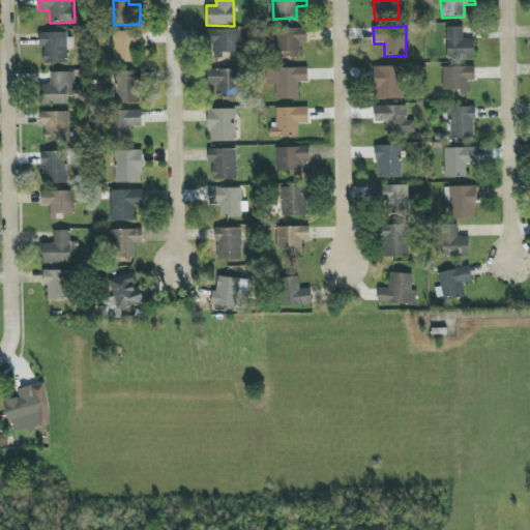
[(307,42),(307,28),(275,29),(275,58),(299,57),(299,43),(307,42)]
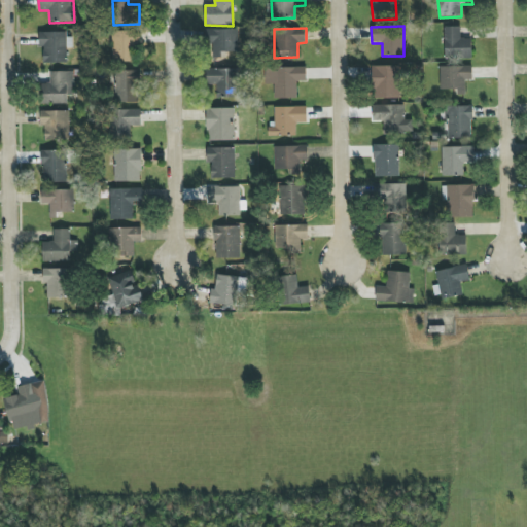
[(445,59),(472,59),(472,39),(461,40),(461,28),(445,28),(445,59)]
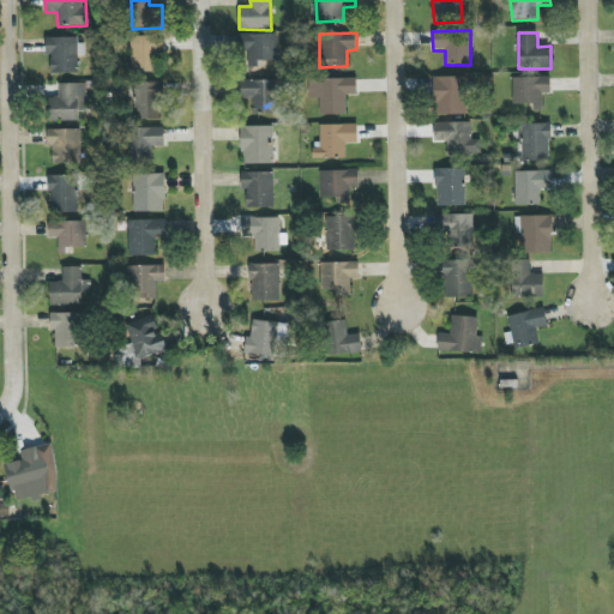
[(277,34),(239,35),(239,52),(248,50),(248,67),(264,67),(264,61),(277,61),(277,34)]
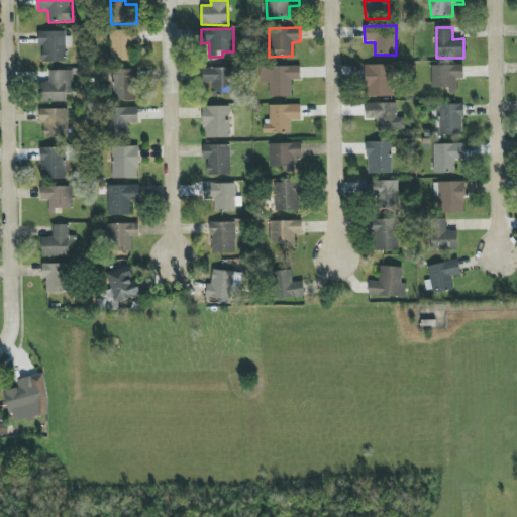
[(110,62),(136,61),(135,30),(110,31),(110,62)]
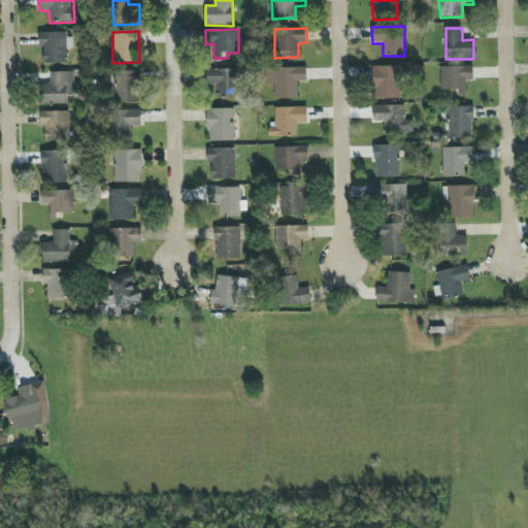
[(70,33),(39,32),(39,46),(43,47),(43,63),(67,63),(67,46),(69,46),(70,33)]
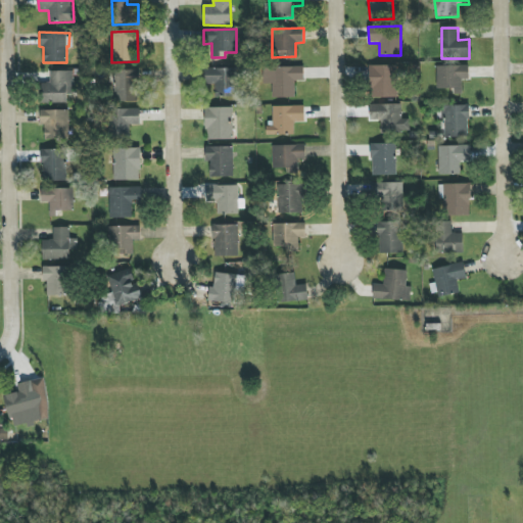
[(396,65),(370,66),(370,98),(397,98),(396,65)]
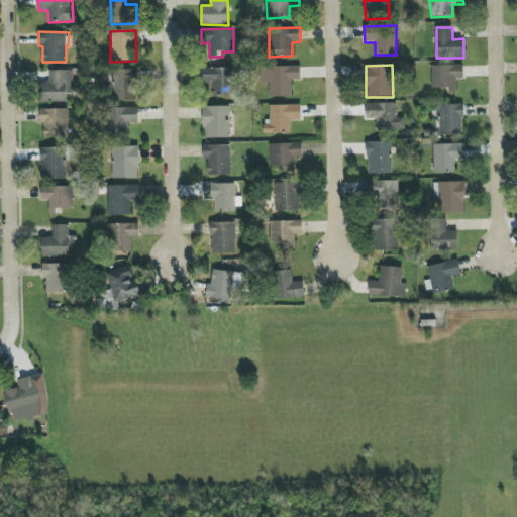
[(431,66),(432,88),(448,88),(448,93),(457,93),(457,80),(464,80),(463,65),(431,66)]
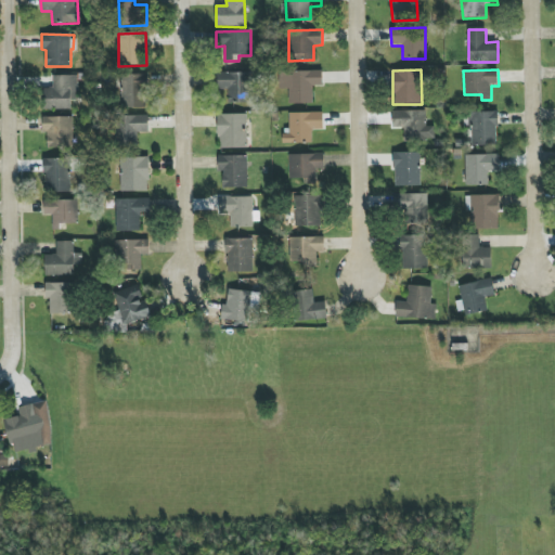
[(323,87),(323,72),(280,73),(280,89),(288,89),(289,105),(313,104),(313,87),(323,87)]
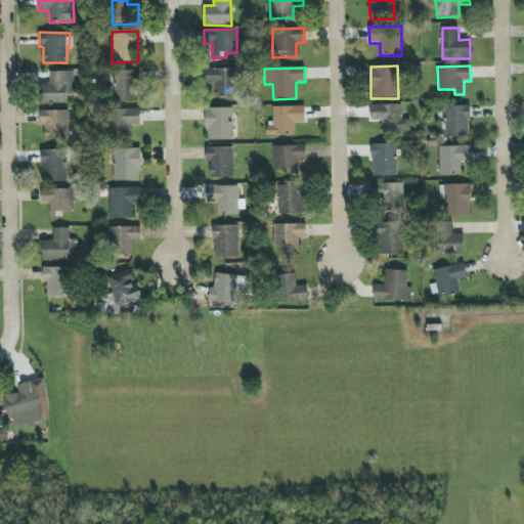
[(206,85),(216,84),(216,97),(236,97),(236,69),(206,69),(206,85)]
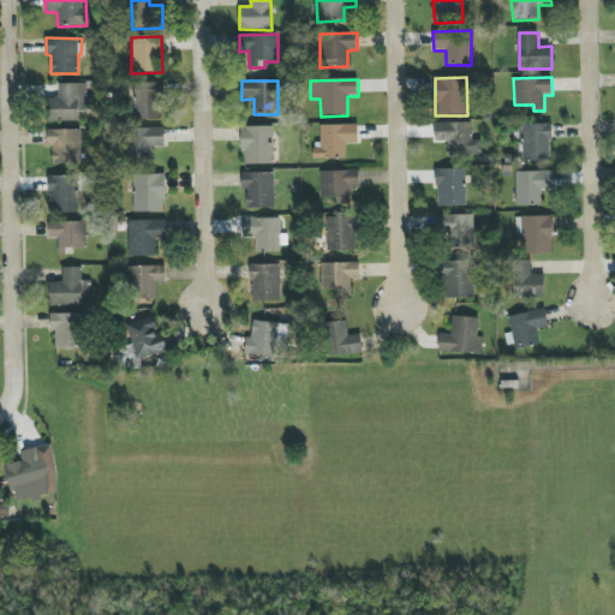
[(135,83),(135,119),(162,120),(162,83),(135,83)]
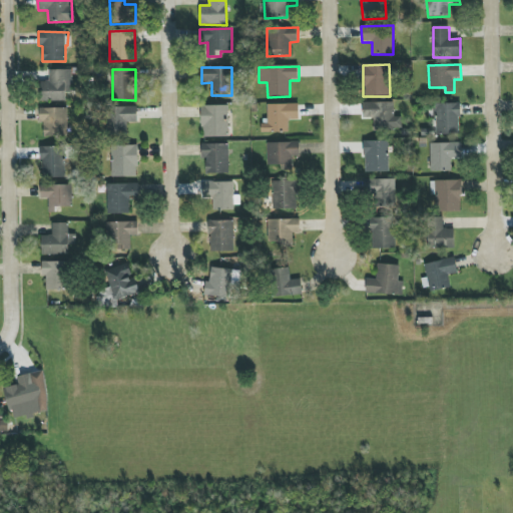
[(40,102),(70,101),(70,70),(49,70),(49,81),(40,81),(40,102)]
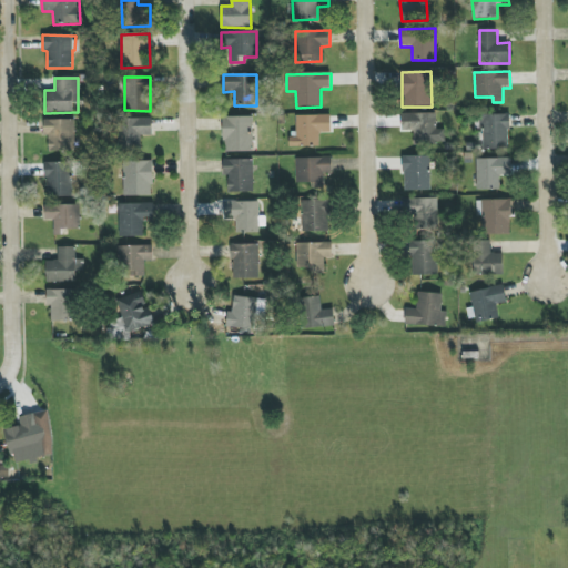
[(436,113),(402,114),(402,131),(414,131),(414,142),(445,142),(445,130),(437,130),(436,113)]
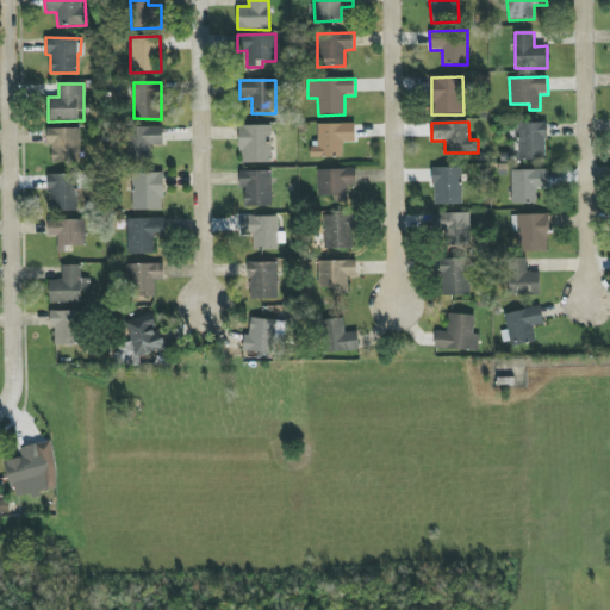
[(520,161),(548,160),(546,123),(517,124),(520,161)]
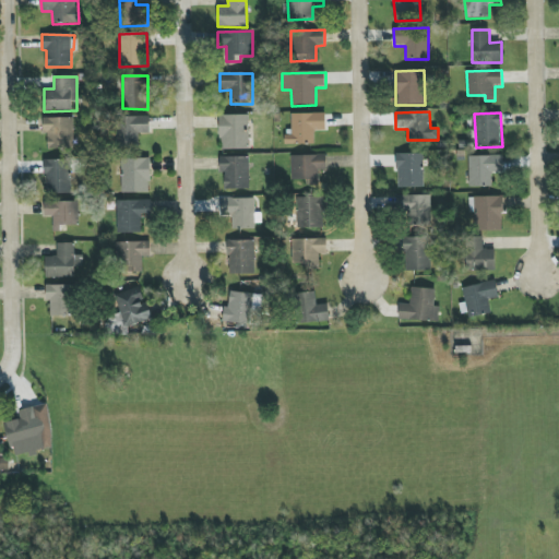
[(292,114),(292,130),(285,130),(285,145),(314,144),(314,131),(326,131),(325,114),(292,114)]
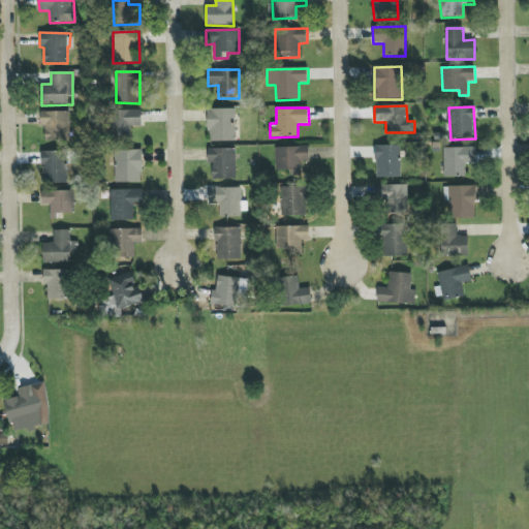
[(208,110),(208,142),(236,142),(236,110),(208,110)]
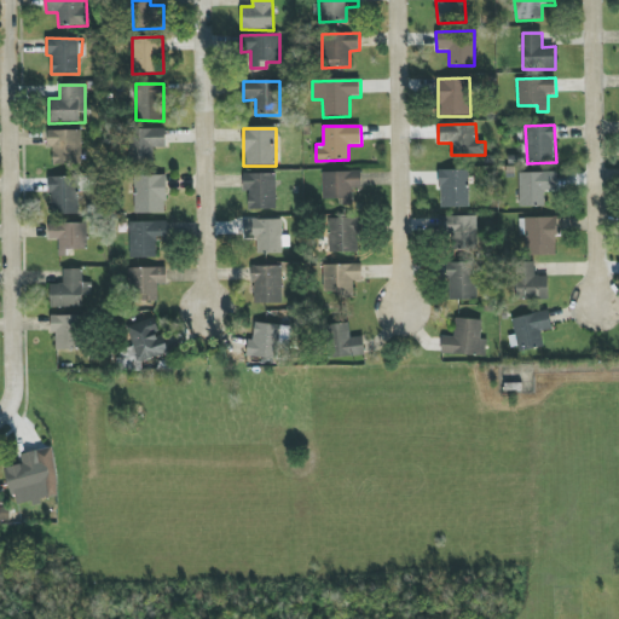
[(166,148),(166,129),(128,129),(129,163),(154,163),(154,149),(166,148)]
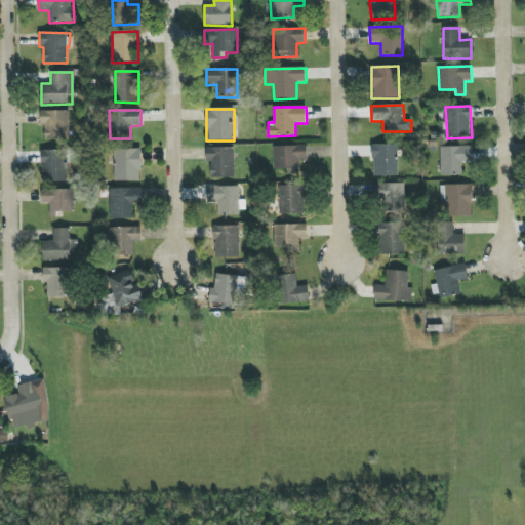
[(70,111),(40,111),(40,126),(44,126),(45,140),(71,140),(70,111)]
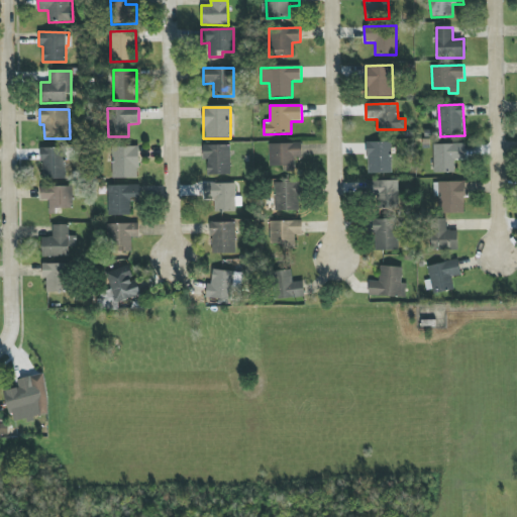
[(392,142),(368,142),(367,174),(392,174),(392,142)]
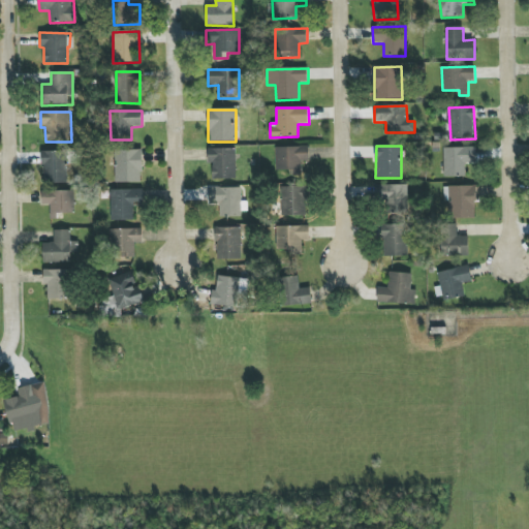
[(276,170),(290,169),(290,176),(302,176),(302,161),(309,161),(309,147),(276,147),(276,170)]
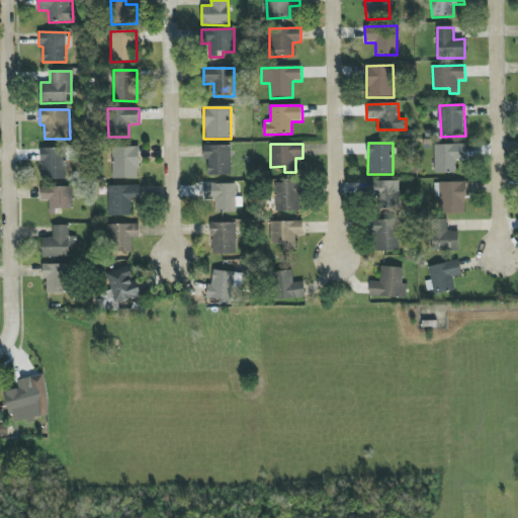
[(434,146),(435,173),(455,173),(455,160),(466,160),(465,145),(434,146)]
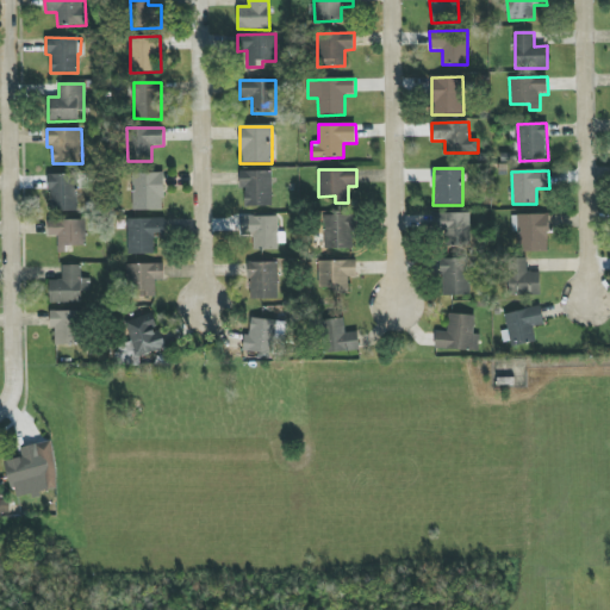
[(273,172),(240,172),(240,188),(246,188),(246,207),(272,207),(273,172)]
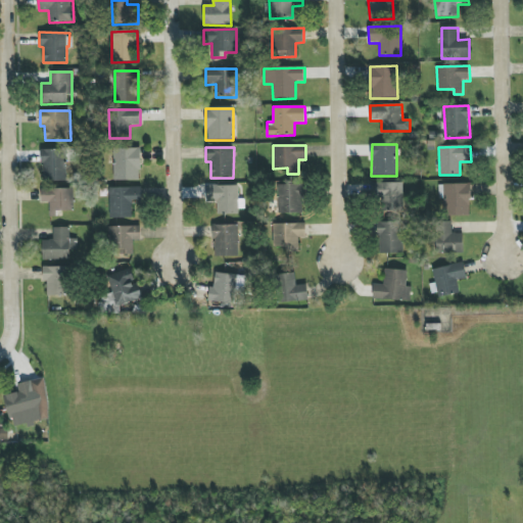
[(114,181),(141,181),(140,148),(113,149),(114,181)]
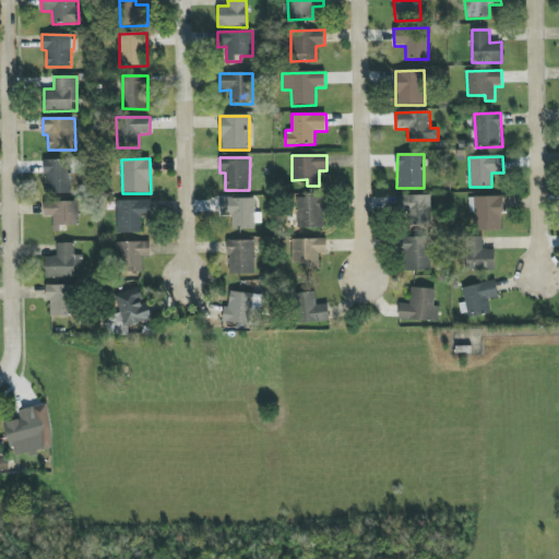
[(46,161),(45,193),(73,194),(73,161),(46,161)]
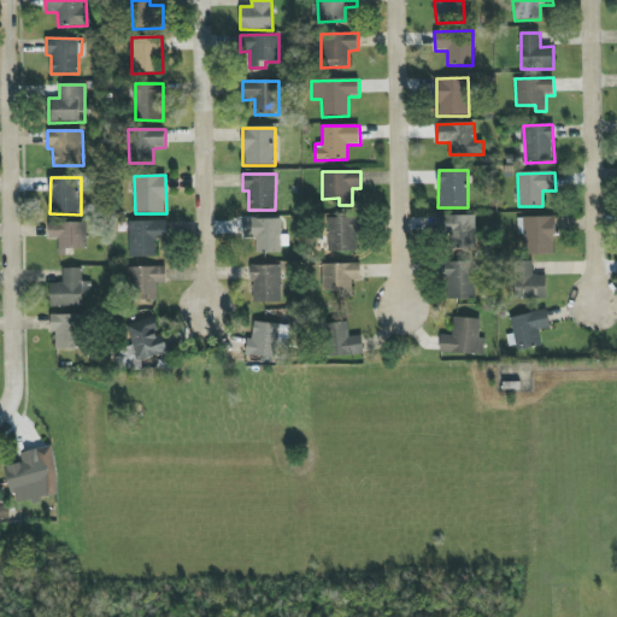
[(475,216),(439,217),(440,248),(476,247),(475,216)]
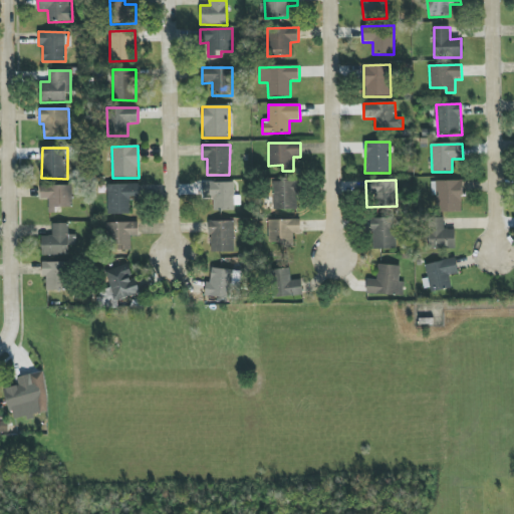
[(432,196),(436,195),(437,213),(463,212),(462,181),(431,182),(432,196)]
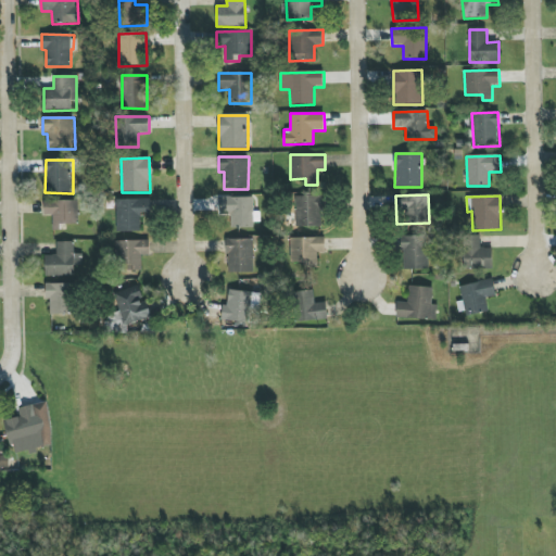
[(253,197),(219,198),(219,213),(230,213),(231,227),(260,226),(260,212),(254,212),(253,197)]
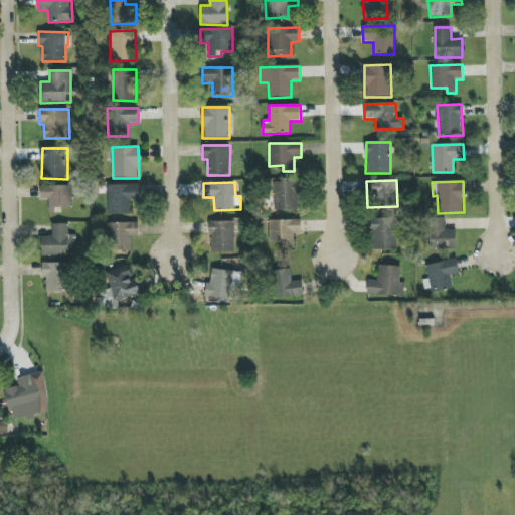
[(274,182),(274,210),(299,210),(299,182),(274,182)]
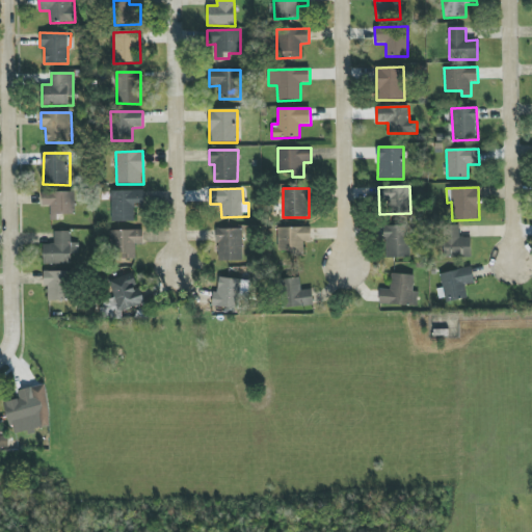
[(111,191),(111,221),(134,222),(134,207),(142,207),(143,191),(111,191)]
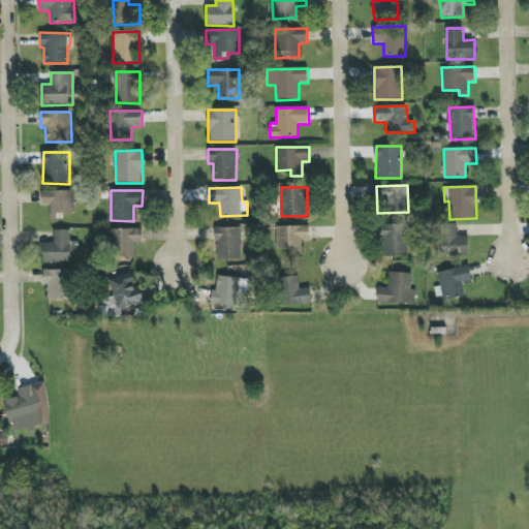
[(74,191),(42,191),(42,205),(51,205),(50,219),(57,219),(57,213),(74,213),(74,191)]
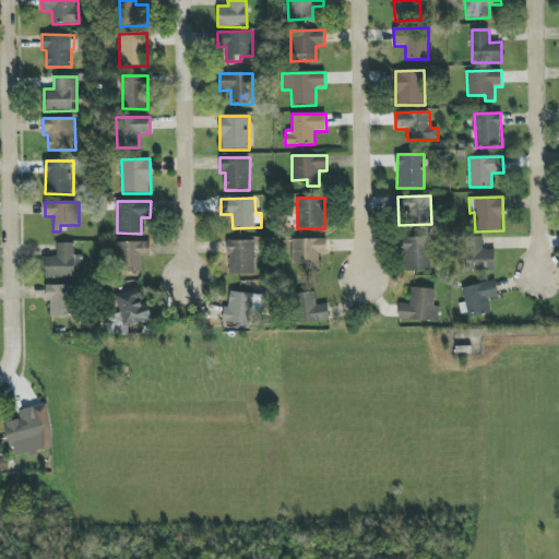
[(483,237),(465,237),(465,271),(496,270),(495,250),(483,250),(483,237)]
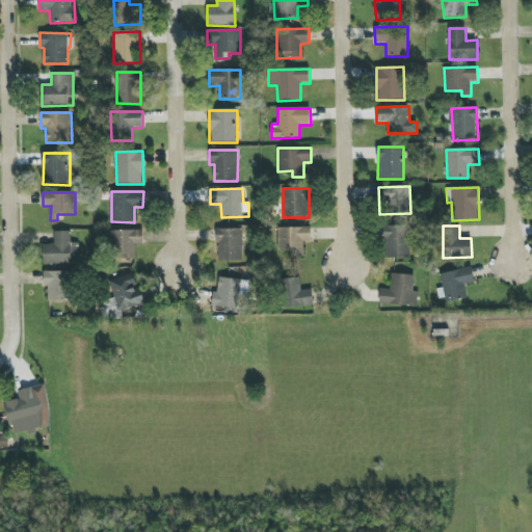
[(409,227),(384,227),(384,258),(408,259),(409,227)]
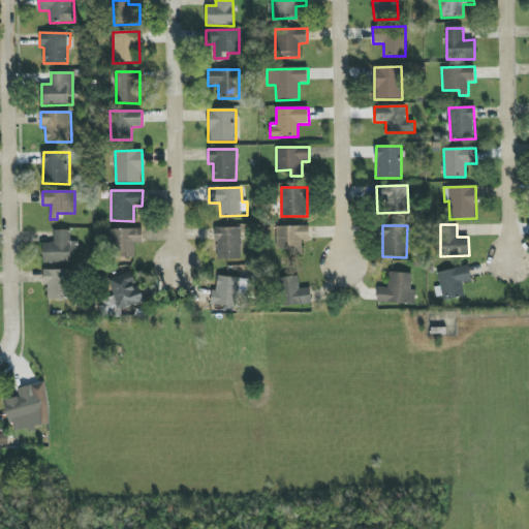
[(293,249),(293,255),(303,255),(302,241),(310,241),(309,226),(276,226),(277,250),(293,249)]
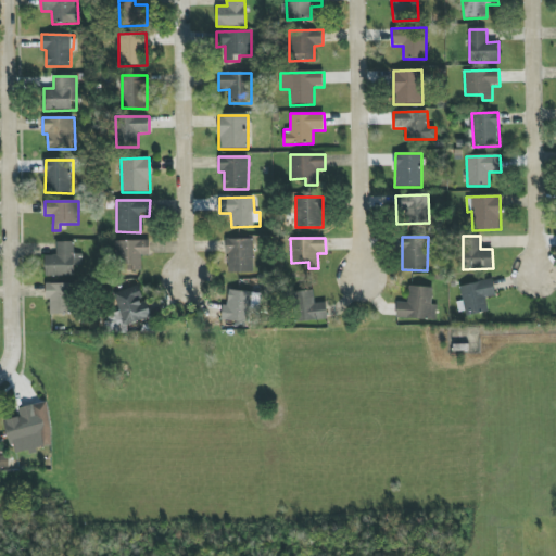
[(252,239),(227,240),(227,273),(253,273),(252,239)]
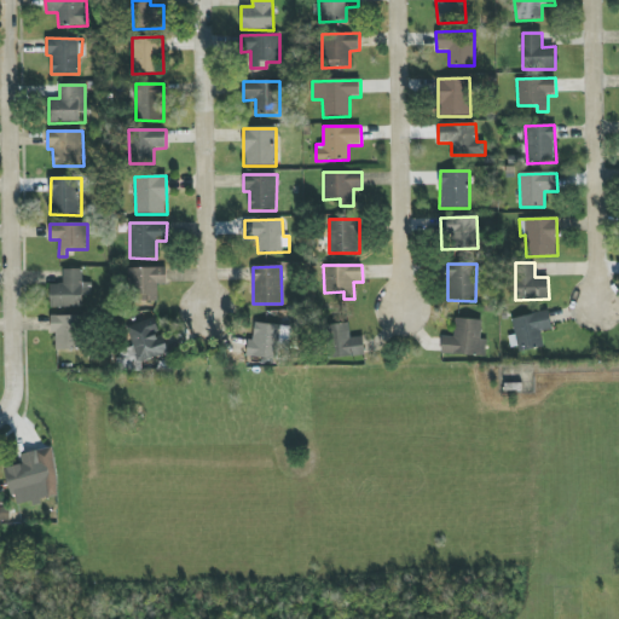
[(128,268),(128,301),(157,301),(157,285),(166,285),(166,268),(128,268)]
